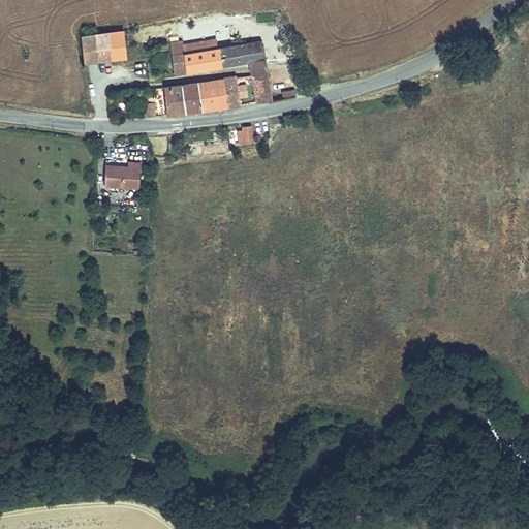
[(109,32),(112,59),(125,57),(124,47),(122,31),(109,32)]
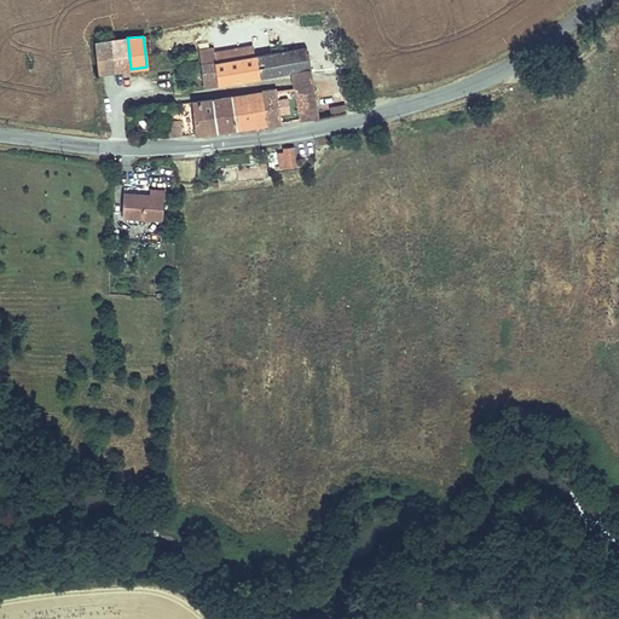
[(110,40),(114,70),(131,69),(127,38),(110,40)]
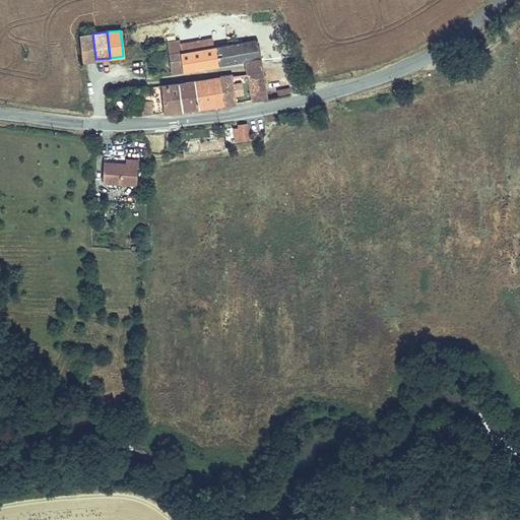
[(78,35),(81,60),(95,59),(92,34),(78,35)]
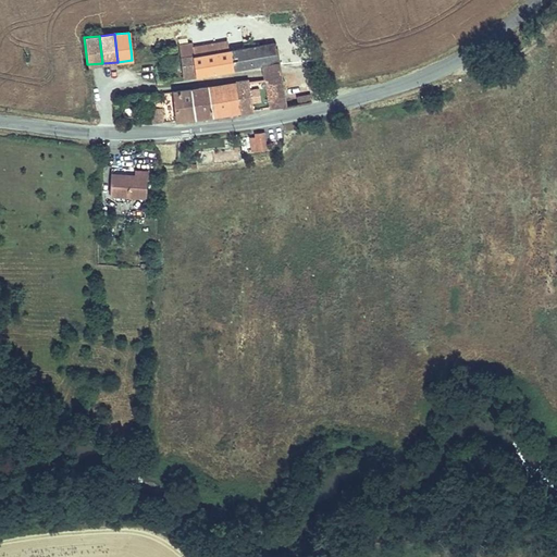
[(263,66),(261,49),(261,47),(232,51),(234,71),(263,66)]
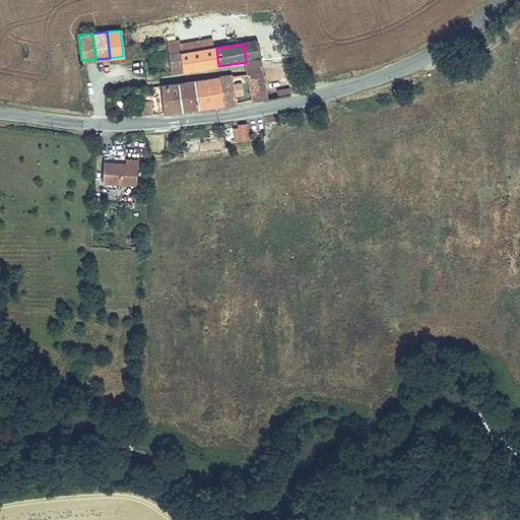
[(247,71),(263,69),(260,45),(244,46),(246,62),(247,71)]
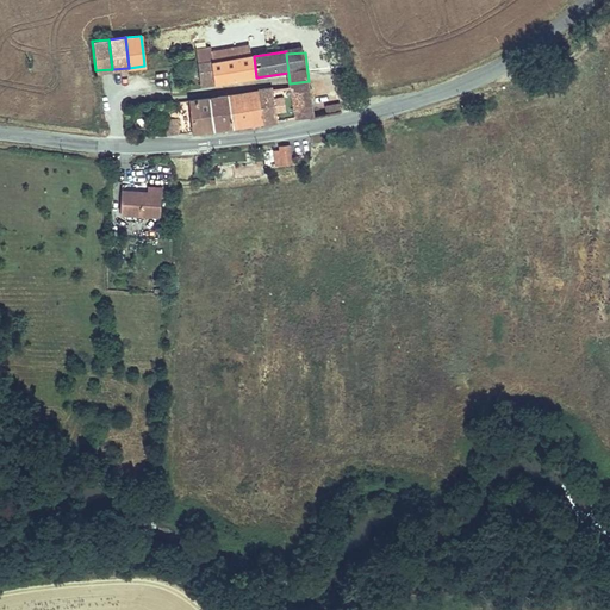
[(254,56),(212,62),(215,82),(256,78),(254,56)]
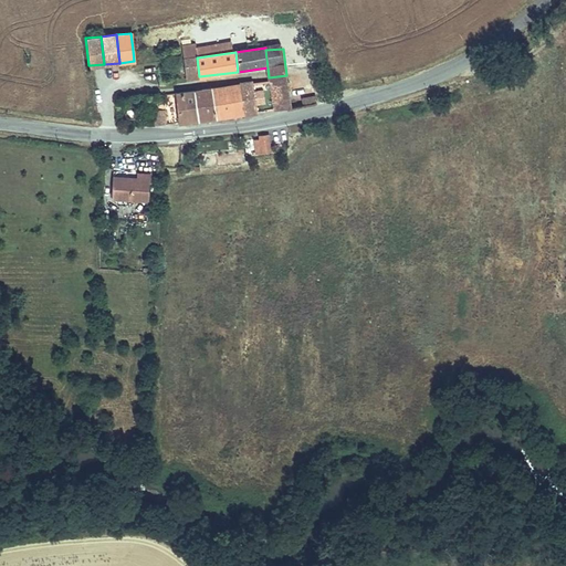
[(197,58),(197,55),(186,56),(188,79),(199,76),(197,58)]
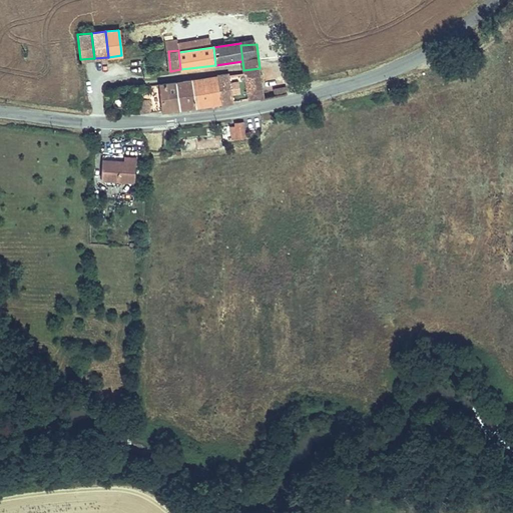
[(263,91),(261,72),(244,75),(230,76),(233,103),(264,99),(263,91)]
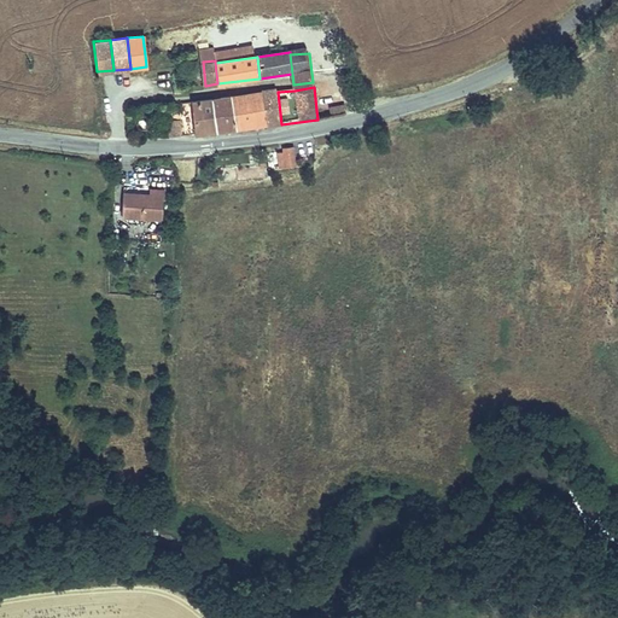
[(233,98),(237,130),(281,124),(278,92),(233,98)]
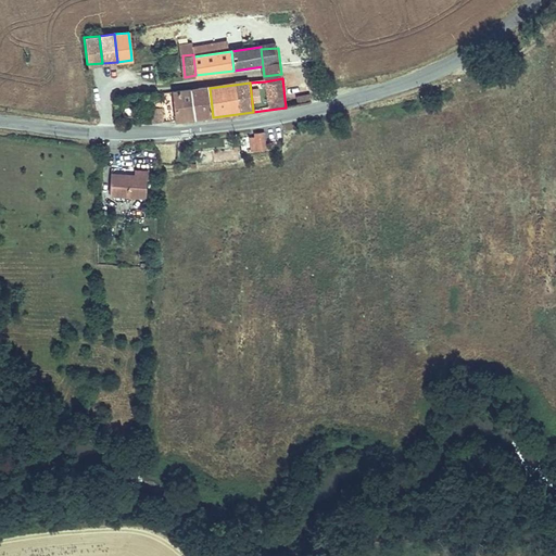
[(194,90),(197,119),(213,117),(210,88),(194,90)]
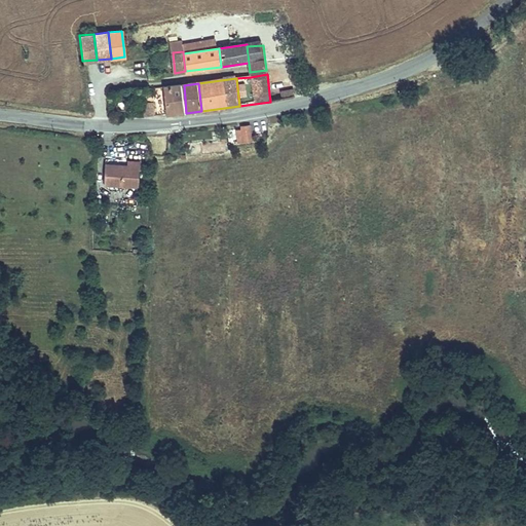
[(164,88),(167,115),(186,113),(184,85),(164,88)]
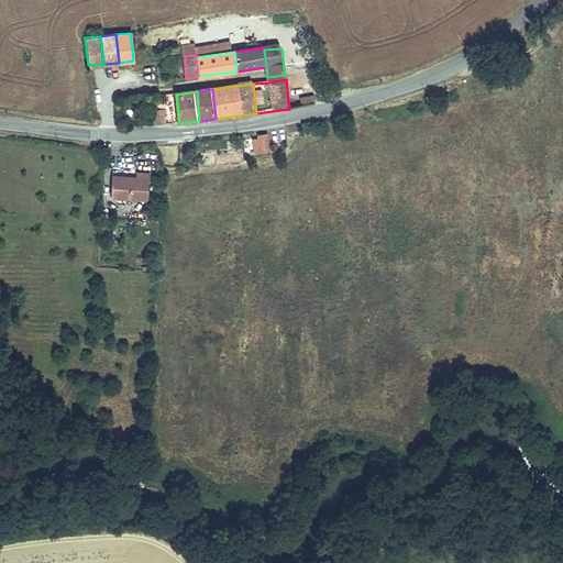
[(315,106),(313,96),(288,100),(289,109),(315,106)]
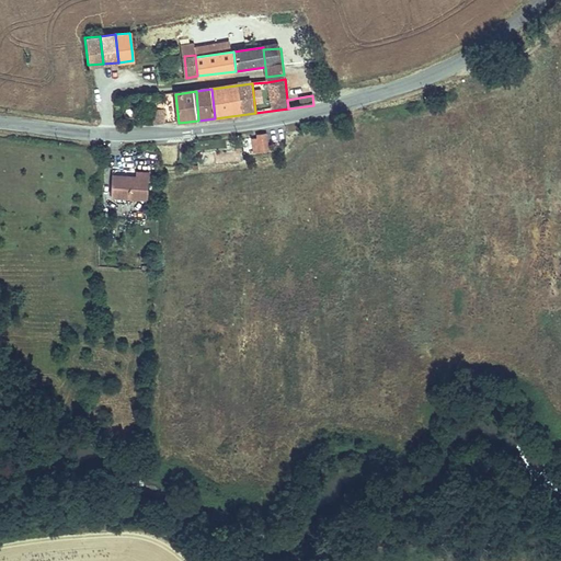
[(151,111),(152,125),(164,124),(162,110),(151,111)]
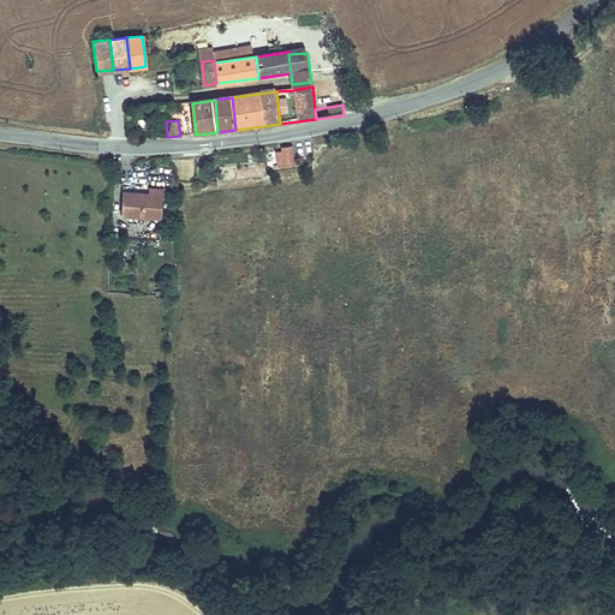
[(237,169),(239,179),(266,174),(264,163),(237,169)]
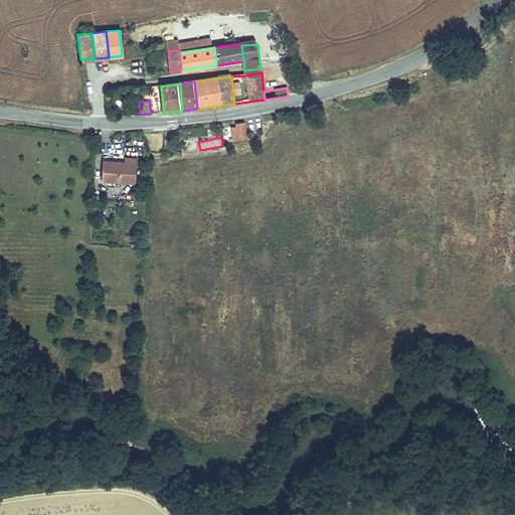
[(188,150),(196,149),(195,140),(186,141),(188,150)]
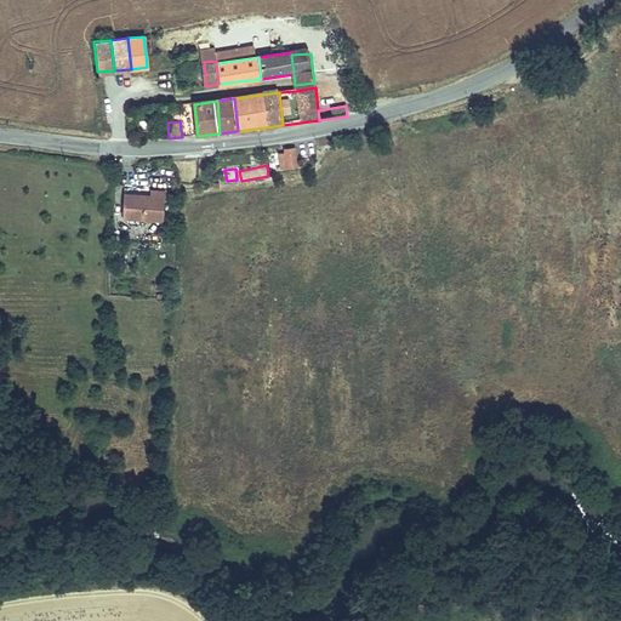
[(125,193),(124,217),(158,218),(159,187),(146,187),(146,194),(125,193)]
